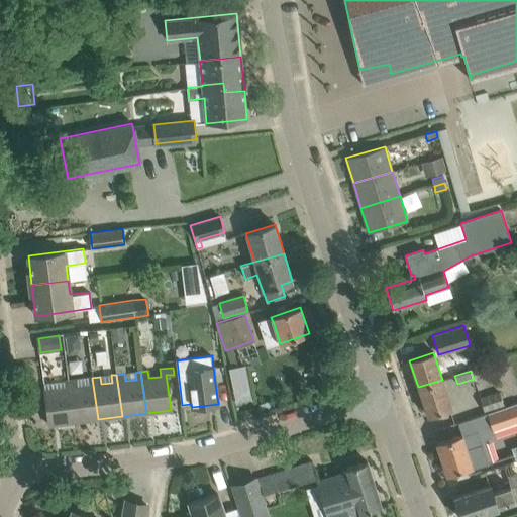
[(75,380),(68,381),(74,422),(98,419),(92,378),(87,378),(88,386),(76,387),(75,380)]
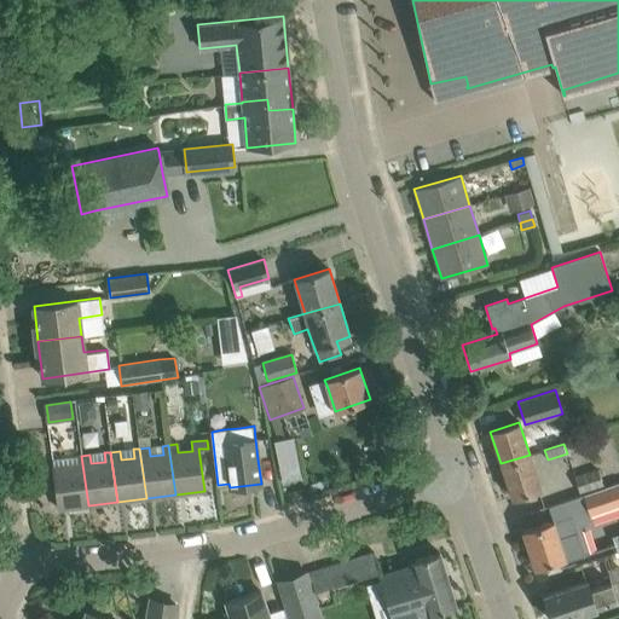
[(530,455),(501,463),(512,497),(541,487),(530,455)]
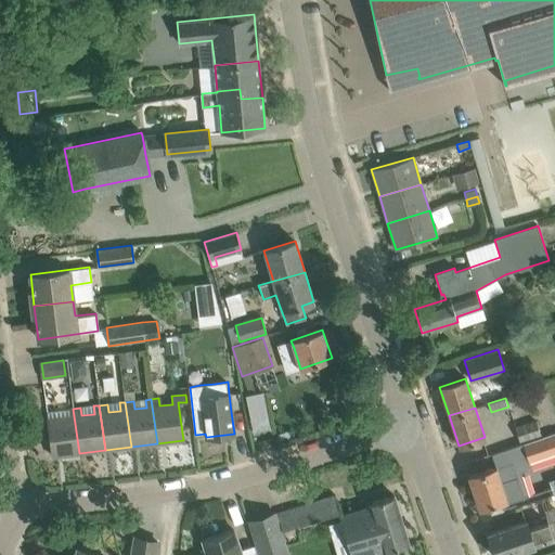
[(79,453),(73,409),(47,412),(53,457),(79,453)]
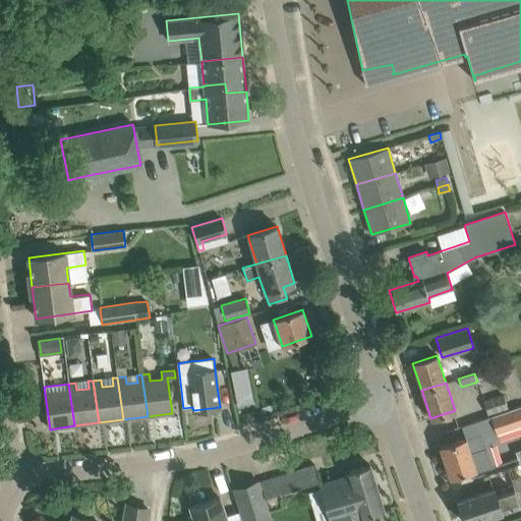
[(516,404),(511,391),(483,401),(488,414),(516,404)]
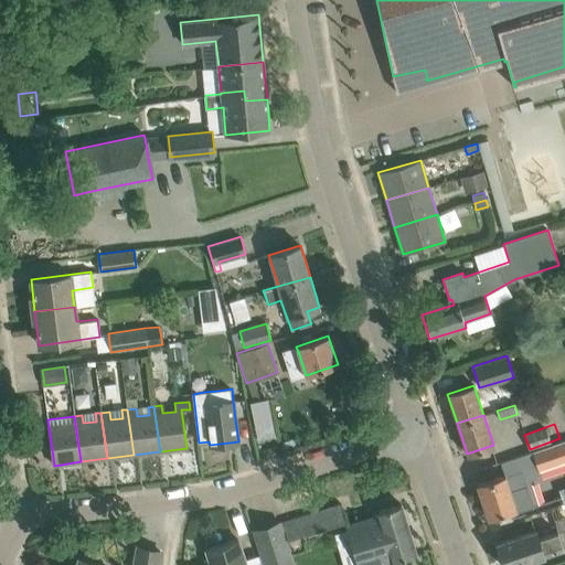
[(564,440),(533,451),(540,471),(564,461),(564,440)]
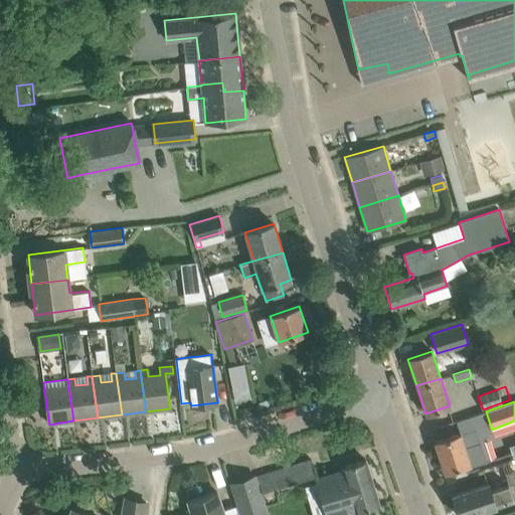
[(476,428),(454,436),(435,442),(445,472),(469,464),(470,468),(491,461),(484,440),(480,442),(476,428)]
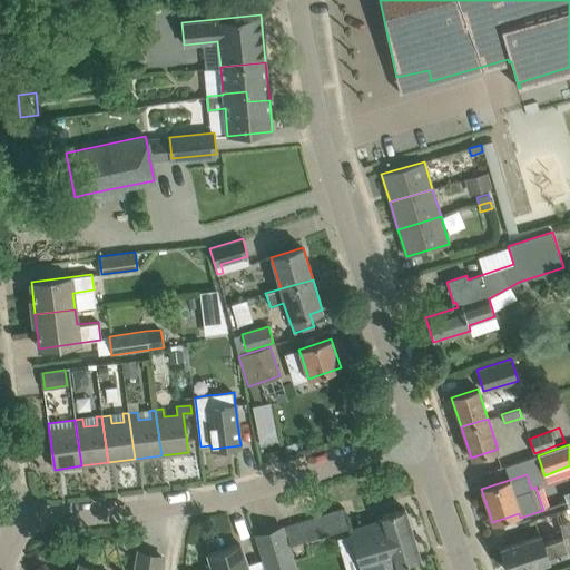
[(343,508),(282,528),(287,546),(349,526),(343,508)]
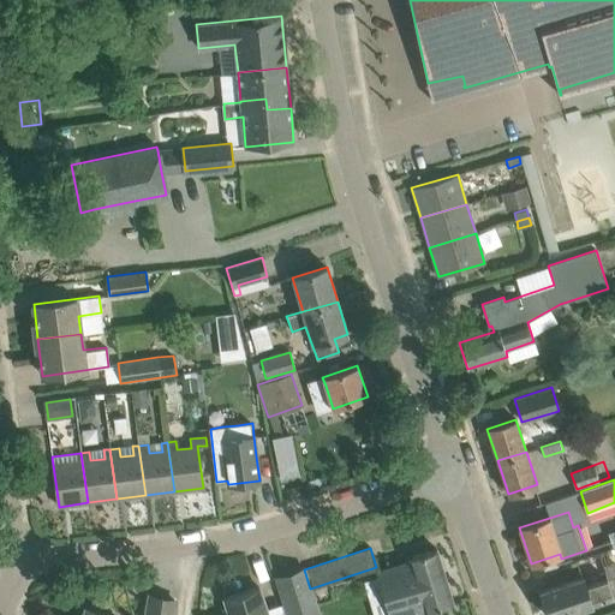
[(377,572),(376,572),(389,614),(440,614),(437,607),(453,602),(436,549),(407,557),(408,562),(377,572)]
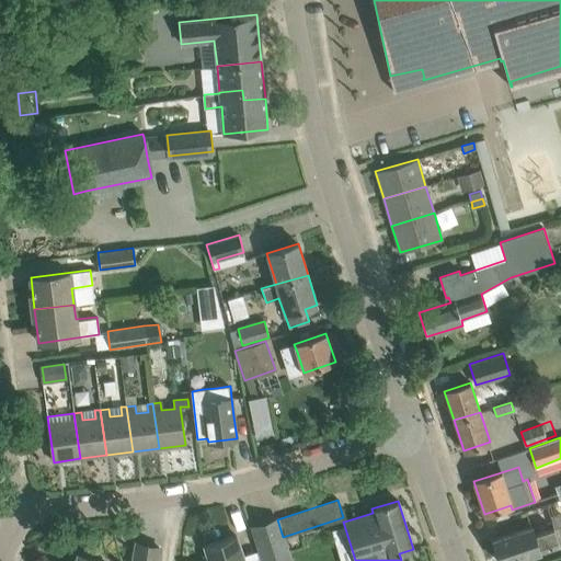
[(535,535),(533,526),(492,539),(499,560),(508,560),(560,544),(560,529),(557,531),(556,528),(535,535)]
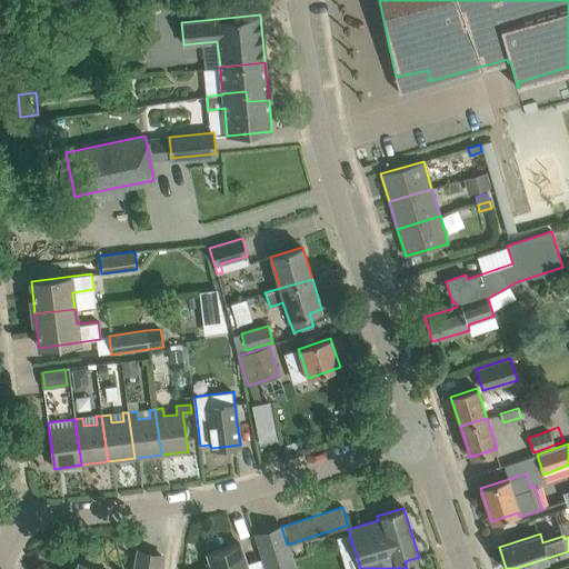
[(210,563),(207,565),(207,568),(263,568),(262,567),(255,568),(247,568),(239,543),(208,553),(210,563)]
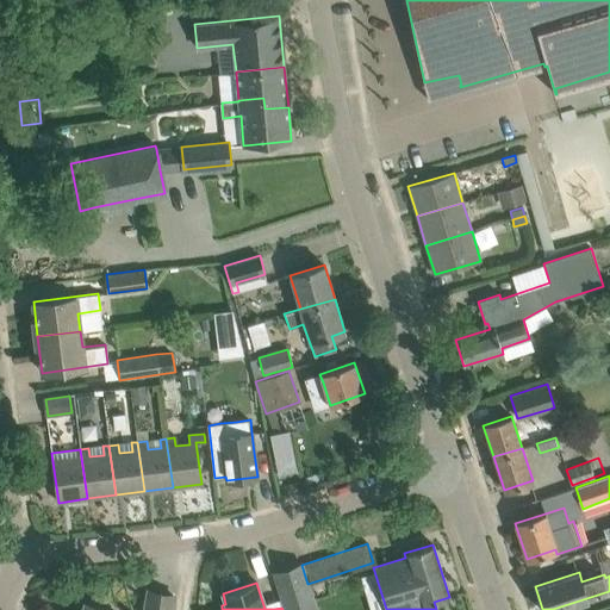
[(282,599),(281,599),(285,609),(317,609),(311,590),(310,590),(282,599)]
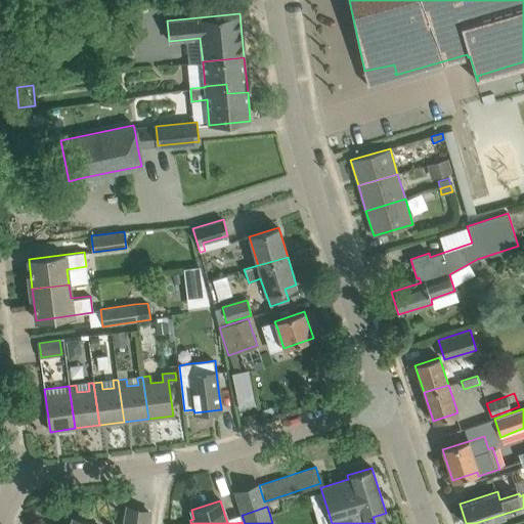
[(146,523),(149,512),(127,509),(124,523),(146,523)]
